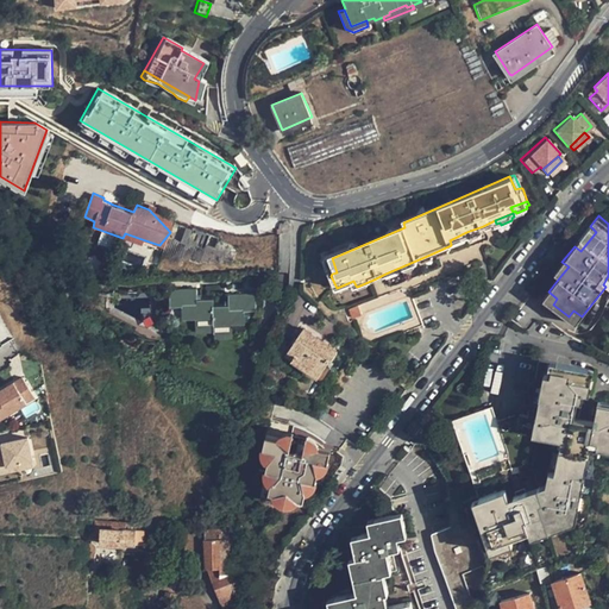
[(193,228),(175,221),(173,228),(170,232),(165,248),(163,255),(180,261),(182,257),(199,264),(201,258),(211,262),(213,257),(224,262),(225,257),(234,261),(239,248),(218,239),(219,236),(194,227),(193,228)]
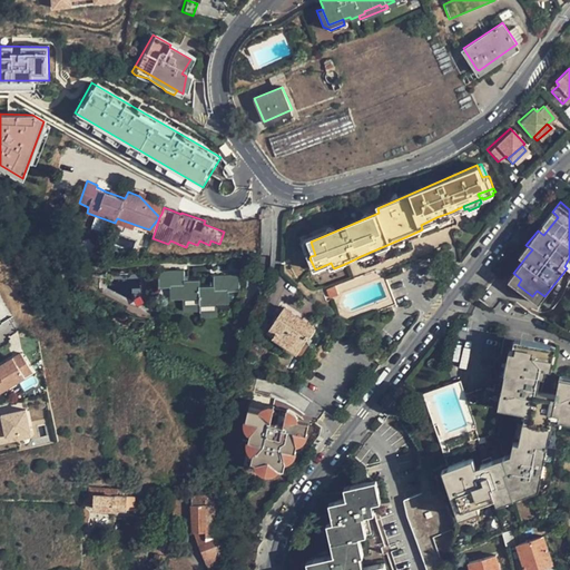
[(453,214),(452,212),(436,217),(438,222),(440,220),(441,223),(452,218),(451,216),(453,214)]
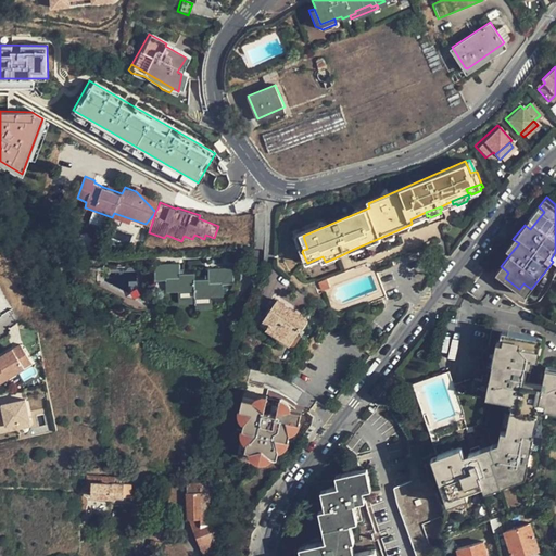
[(539,206),(525,225),(530,229),(544,212),(539,206)]
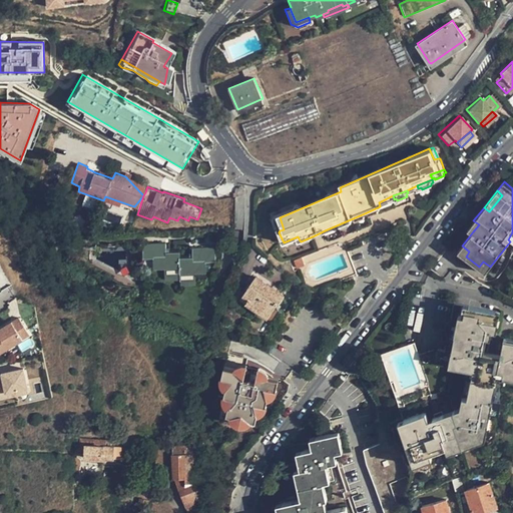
[(392,200),(394,199),(393,195),(379,202),(380,205),(382,204),(383,206),(393,202),(392,200)]
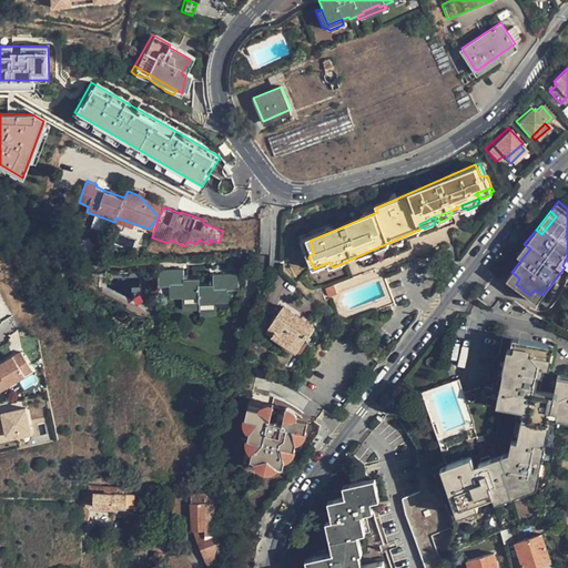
[(133,229),(135,224),(117,217),(114,222),(133,229)]
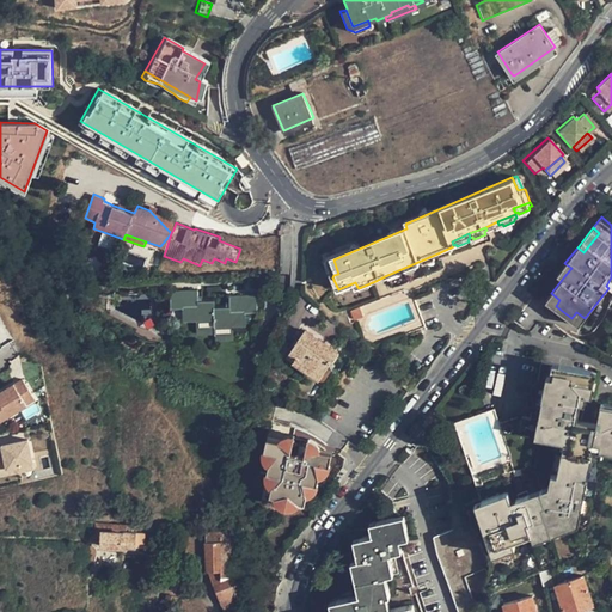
[(439,257),(438,254),(421,261),(423,264),(424,264),(427,265),(438,262),(436,258),(439,257)]
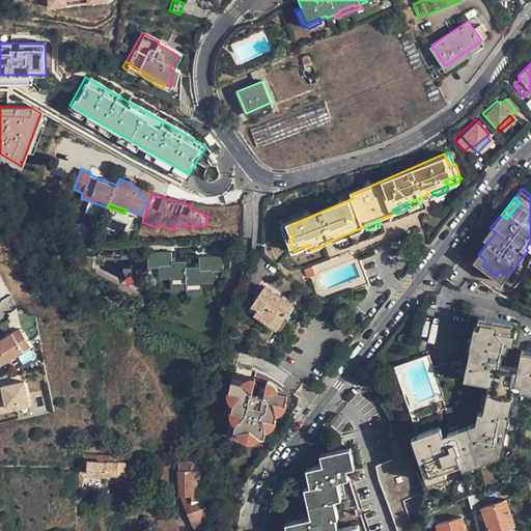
[(285,227),(289,239),(294,238),(289,225),(285,227)]
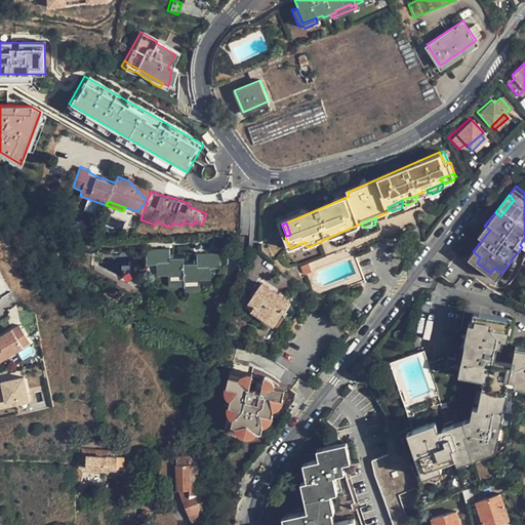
[(360,229),(363,227),(361,224),(347,230),(348,233),(350,233),(351,234),(360,231),(360,229)]
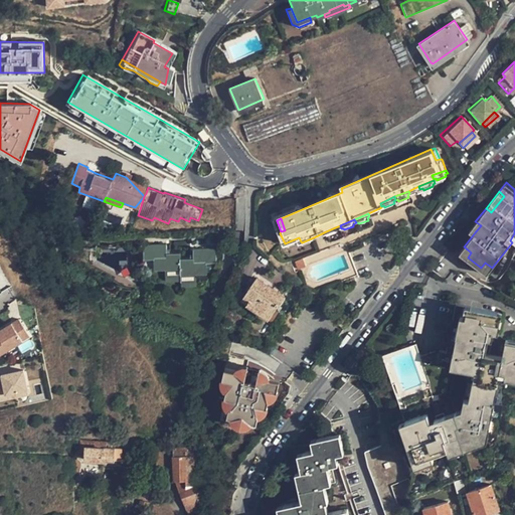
[(470,228),(475,232),(481,225),(475,221),(470,228)]
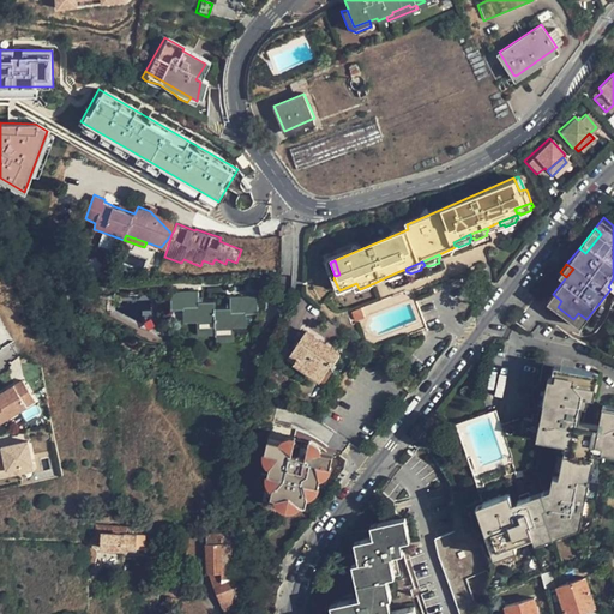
[(404,274),(407,272),(405,269),(389,276),(390,280),(393,278),(395,281),(404,277),(404,274)]
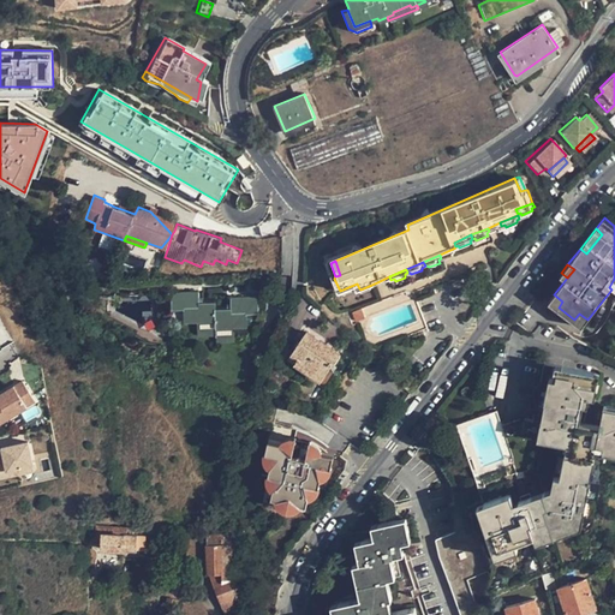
[(378,286),(377,282),(360,290),(362,293),(364,292),(365,294),(376,290),(376,287),(378,286)]
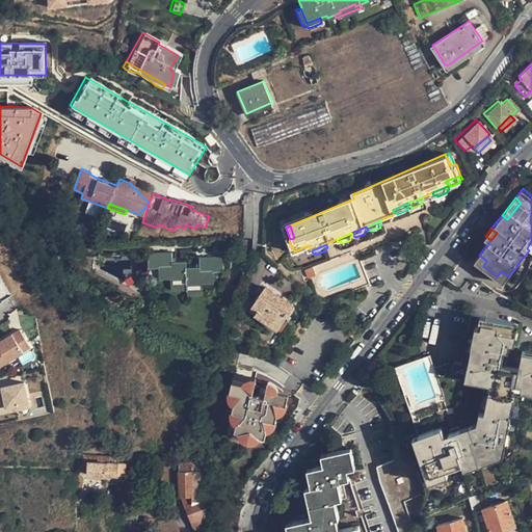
[(309,250),(311,249),(309,245),(294,251),(296,256),(298,255),(299,257),(302,256),(309,254),(309,250)]
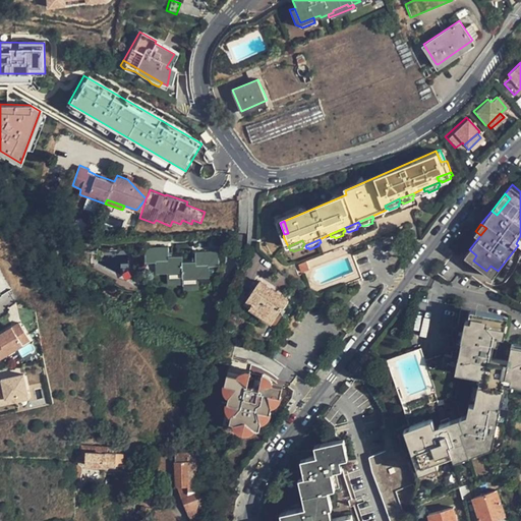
[(146,248),(147,270),(169,270),(170,276),(183,276),(183,282),(197,281),(197,272),(208,272),(218,271),(217,251),(196,251),(196,259),(182,261),(182,255),(169,255),(169,247),(146,248)]
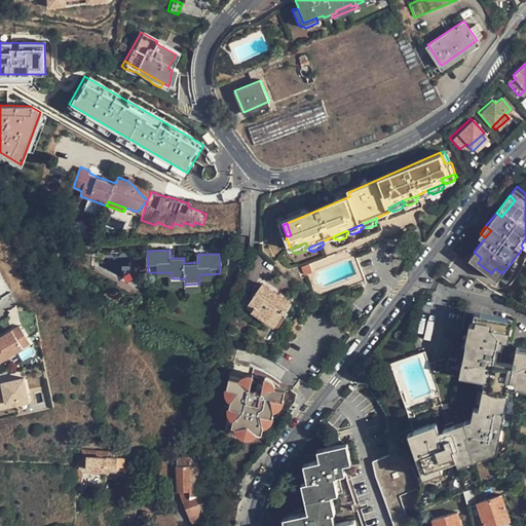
[(470,257),(478,263),(481,258),(474,252),(470,257)]
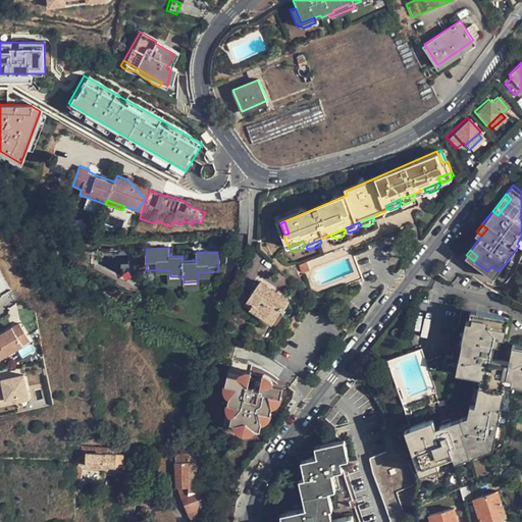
[(299,265),(303,273),(310,269),(306,262),(299,265)]
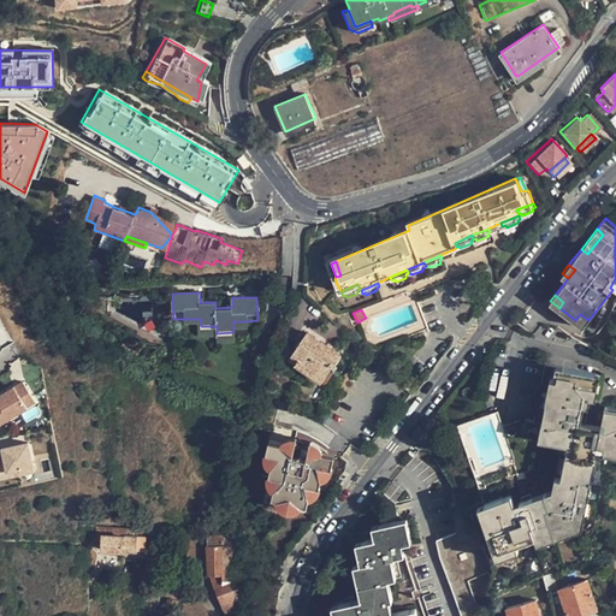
[(584,327),(588,320),(580,314),(575,320),(584,327)]
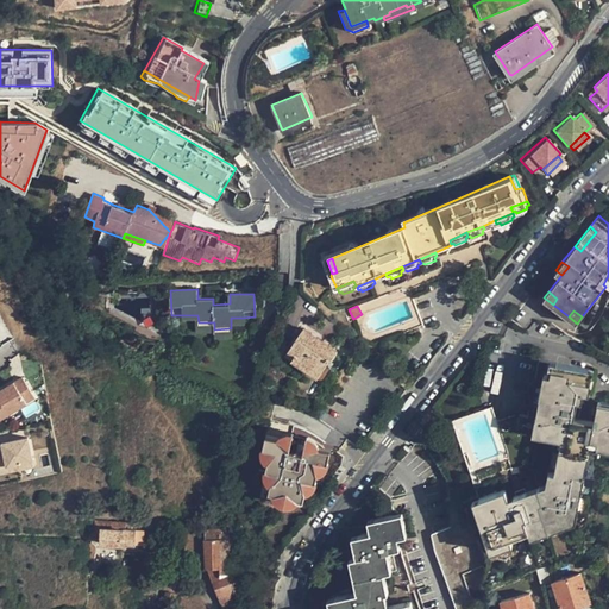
[(231,318),(231,328),(243,328),(243,318),(231,318)]
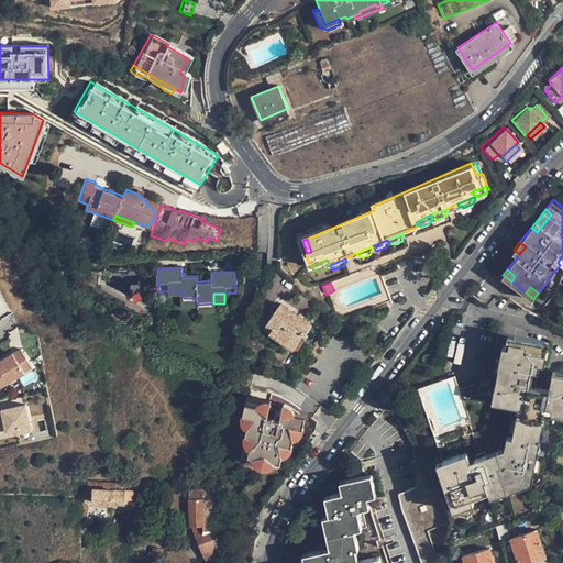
[(273,328),(295,342),(302,331),(304,331),(310,321),(282,302),(264,328),(269,331),(273,328)]
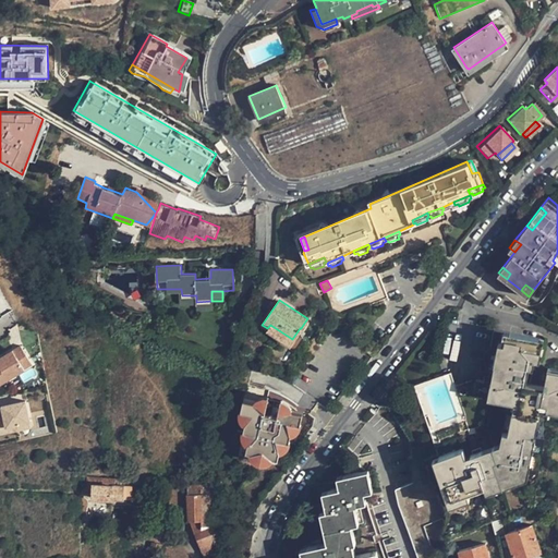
[(290,343),(292,339),(270,325),(267,328),(290,343)]
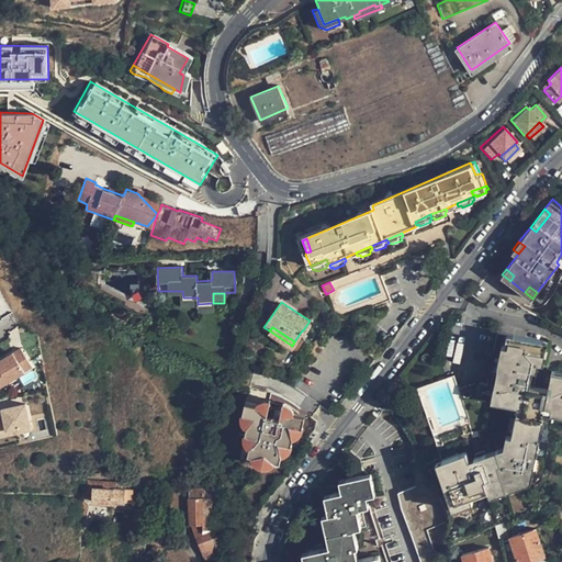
[(541,351),(546,352),(549,340),(508,332),(507,338),(526,341),(526,345),(531,346),(531,349),(541,351)]
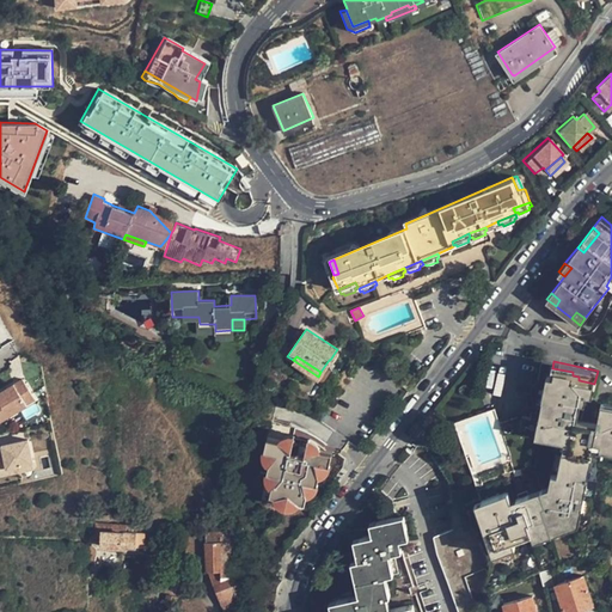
[(591,454),(593,442),(598,421),(579,417),(580,414),(582,401),(586,401),(587,393),(589,383),(579,380),(579,377),(573,375),(573,372),(552,368),(550,374),(555,375),(549,401),(543,398),(539,418),(519,415),(515,432),(502,436),(494,439),(484,409),(452,420),(478,497),(495,550),(515,543),(513,536),(533,530),(536,536),(580,522),(593,456),(591,454)]
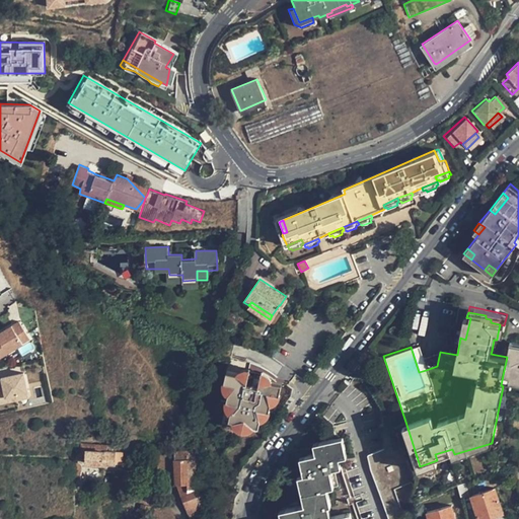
[(464,316),(460,338),(465,340),(470,318),(466,317),(464,316)]
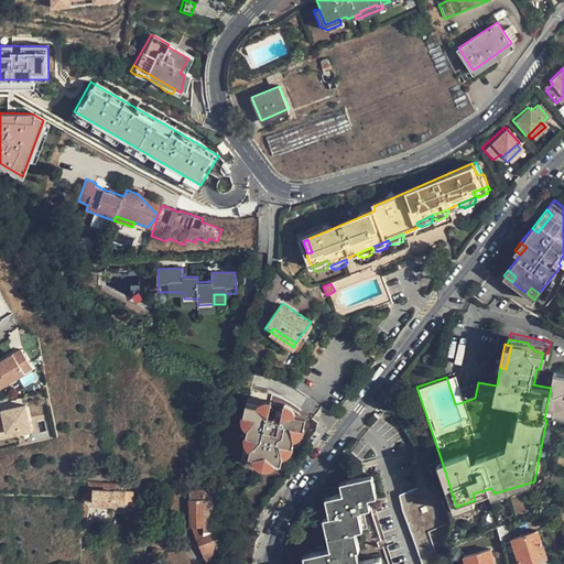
[(0,387),(0,388),(35,370),(24,348),(0,360),(0,387)]
